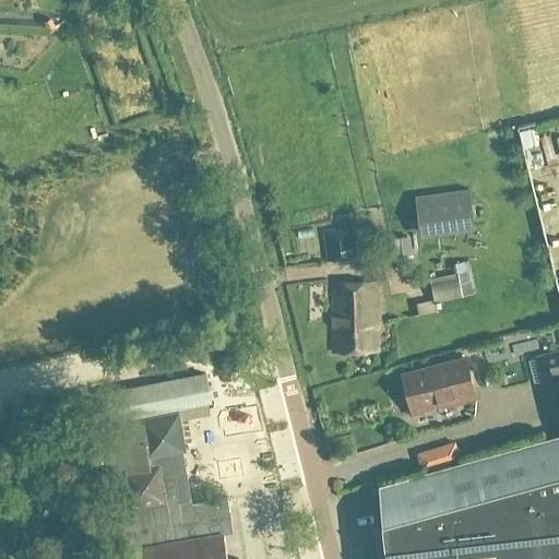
[(420,237),(474,229),(467,189),(415,197),(420,237)]
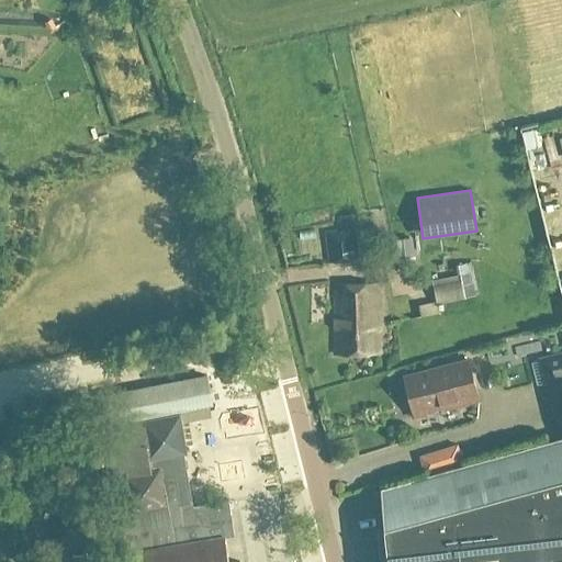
[(346,217),(347,227),(358,226),(357,216),(346,217)]
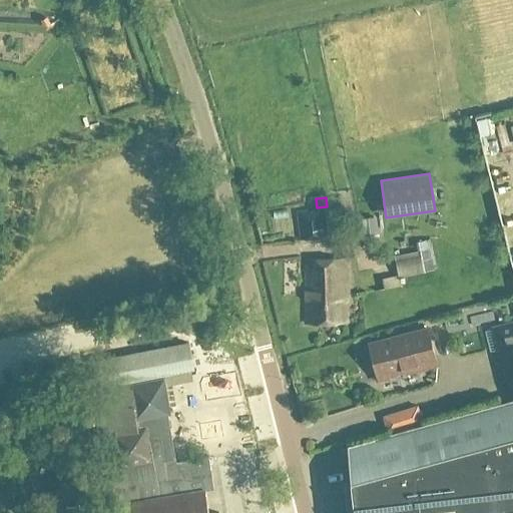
[(342,206),(323,208),(297,212),(301,241),(328,237),(327,235),(343,233),(341,219),(344,218),(342,206)]
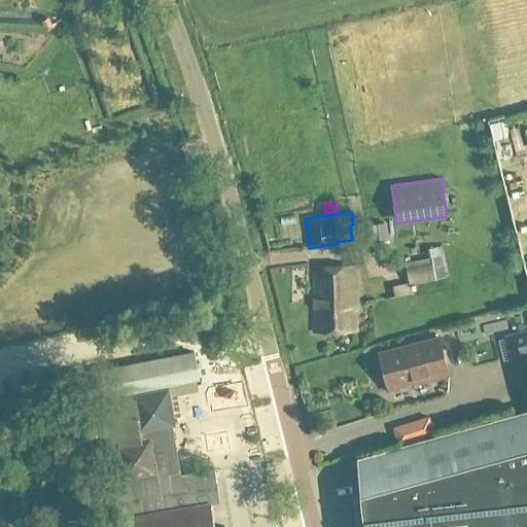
[(369,226),(371,243),(388,241),(386,223),(369,226)]
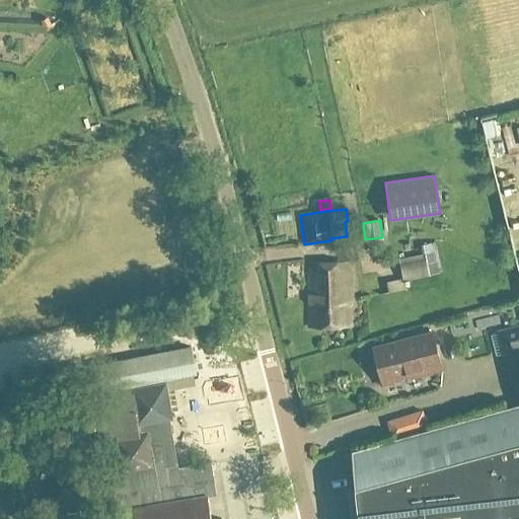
[(420,245),(422,254),(398,260),(402,282),(431,277),(431,275),(441,273),(435,242),(420,245)]
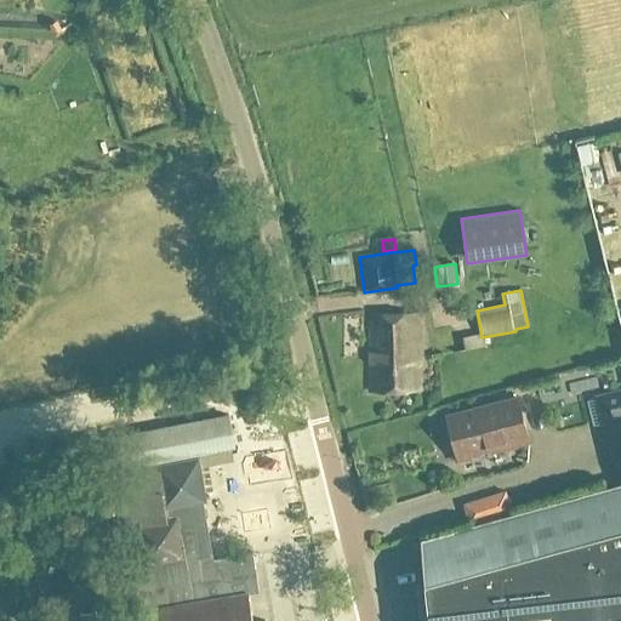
[(416,365),(420,365),(417,315),(371,318),(374,393),(417,392),(416,365)]
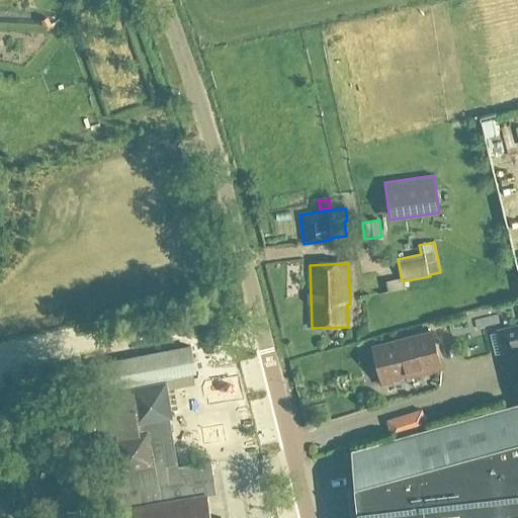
[(517,327),(517,328),(517,348),(505,352),(517,399),(517,327)]
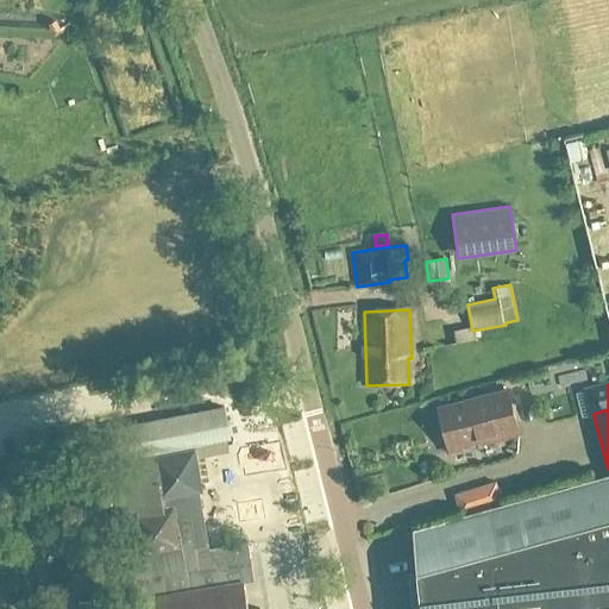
[(520,435),(508,390),(439,408),(446,439),(445,443),(447,454),(459,451),(460,447),(479,443),(481,445),(520,435)]
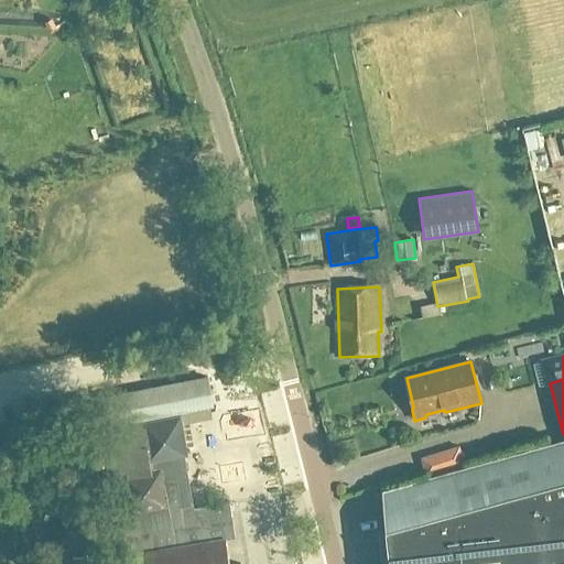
[(213,407),(207,379),(102,399),(108,427),(213,407)]
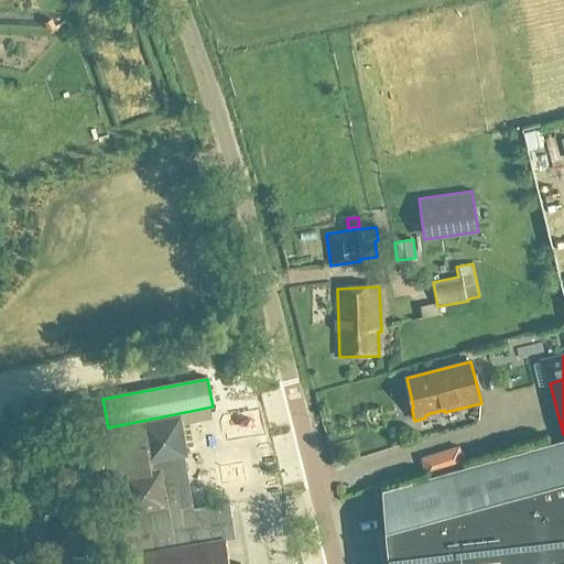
[(230,502),(194,509),(176,414),(108,427),(101,429),(110,480),(122,478),(128,511),(116,513),(123,559),(136,556),(137,563),(229,563),(226,540),(236,538),(230,502)]
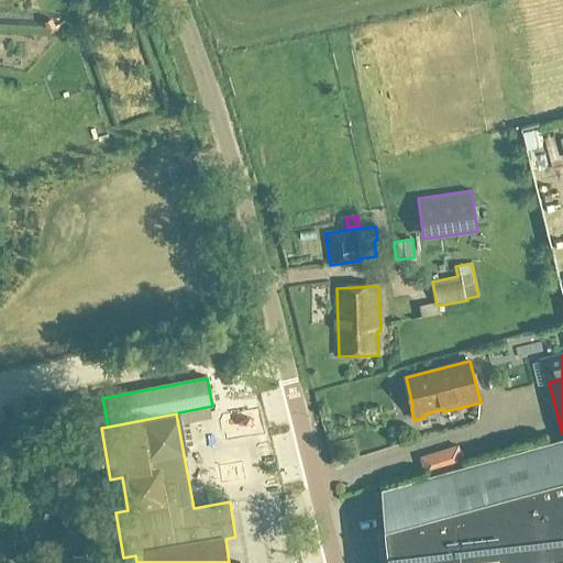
[(101,444),(100,445),(97,421),(76,426),(80,449),(83,448),(87,472),(106,468),(101,444)]
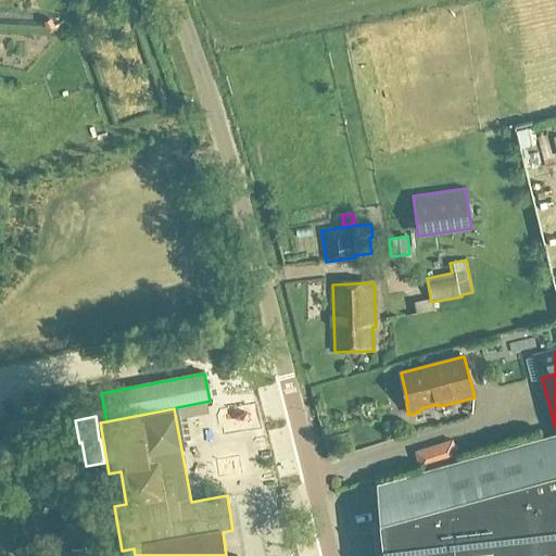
[(555,431),(377,482),(384,555),(555,555),(555,498),(532,501),(526,442),(555,432),(555,431)]
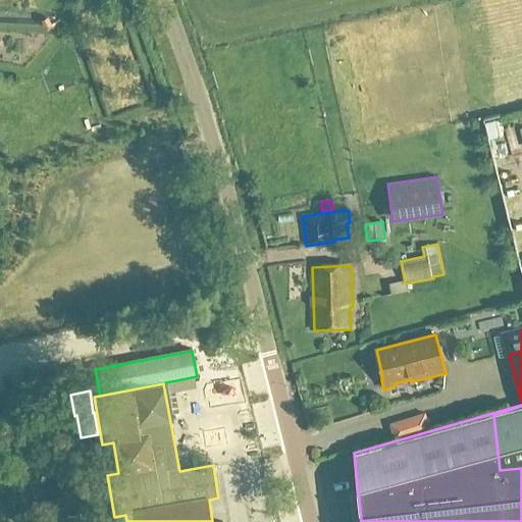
[(388,423),(394,439),(430,427),(425,412),(388,423)]
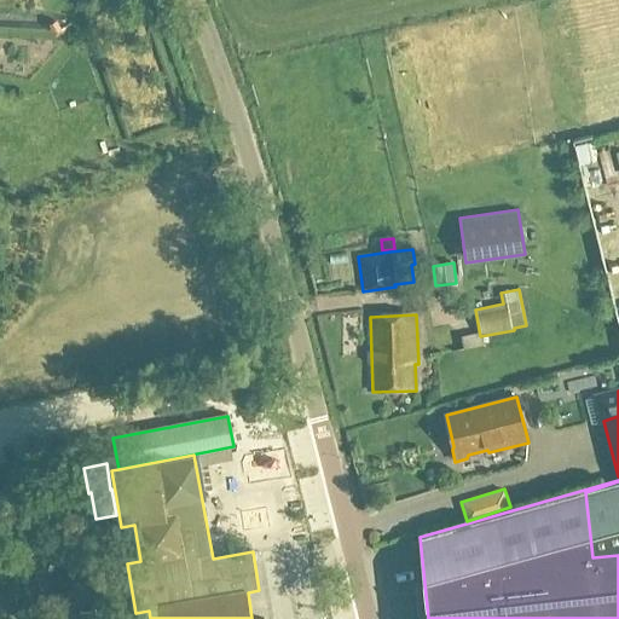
[(254,548),(265,618),(308,618),(296,541),(254,548)]
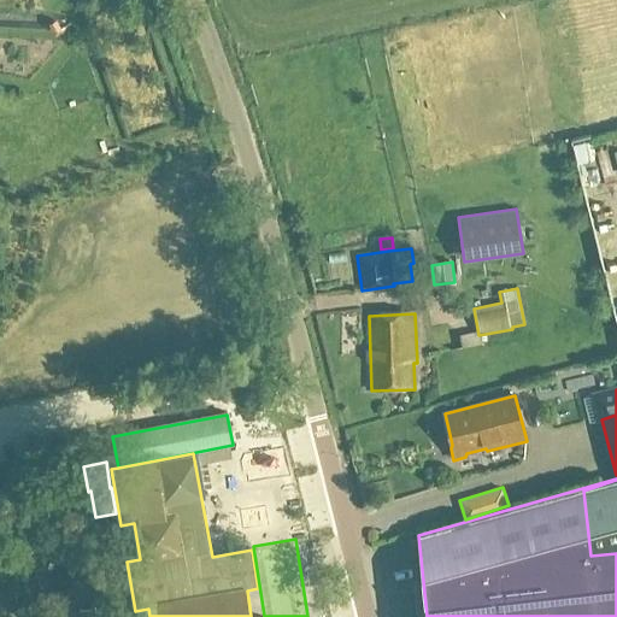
[(19,612),(15,588),(0,591),(5,616),(19,612)]
